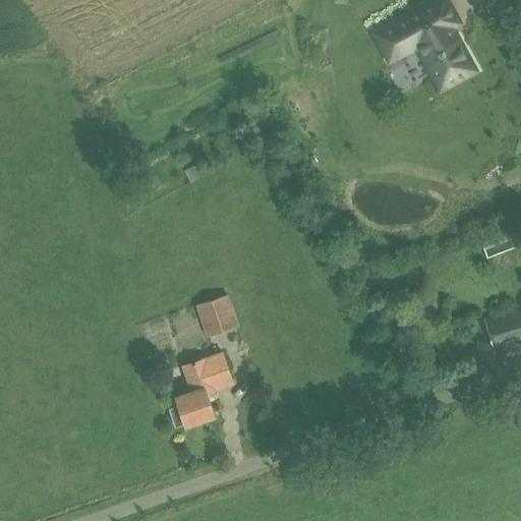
[(446,0),(437,0),(377,33),(391,58),(413,46),(417,55),(422,52),(437,77),(444,73),(446,77),(454,79),(461,75),(464,67),(462,64),(469,60),(450,25),(458,21),(446,0)]
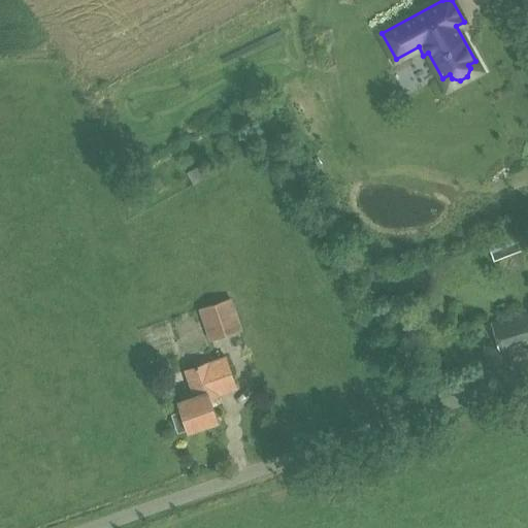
[(494,260),(509,254),(527,246),(527,227),(501,237),(503,241),(489,246),(494,260)]
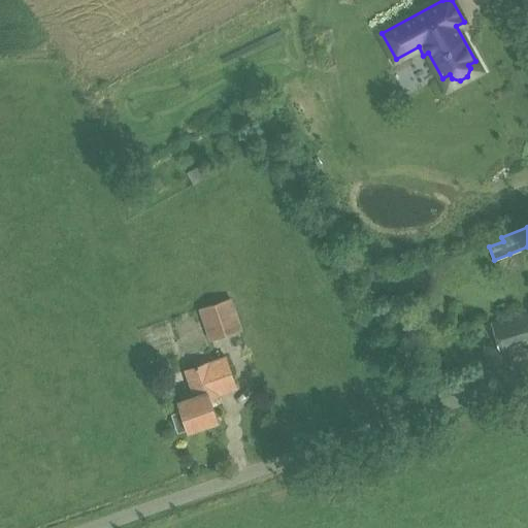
[(208,340),(243,330),(232,297),(198,307),(208,340)]
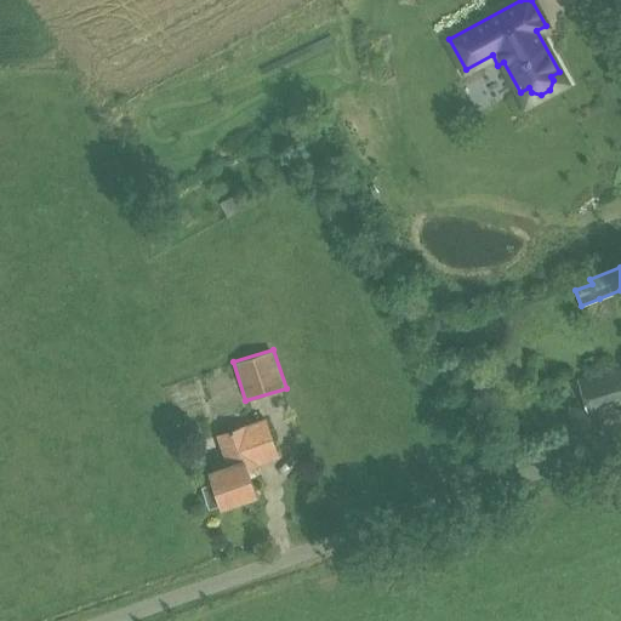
[(588,414),(620,403),(620,364),(577,379),(588,414)]
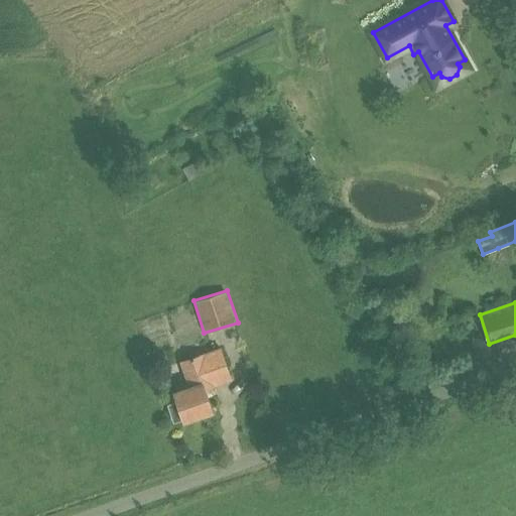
[(185,420),(213,411),(206,389),(233,380),(222,347),(180,361),(189,386),(175,391),(178,400),(167,404),(174,423),(184,419),(185,420)]
